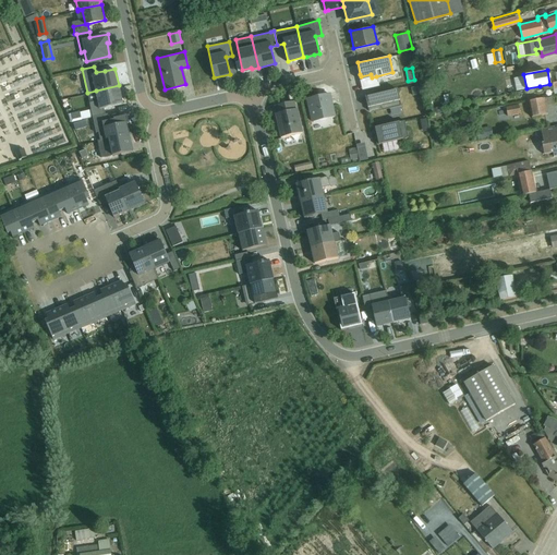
[(361,76),(360,74),(359,74),(362,88),(378,84),(376,76),(372,77),(371,74),(361,76)]
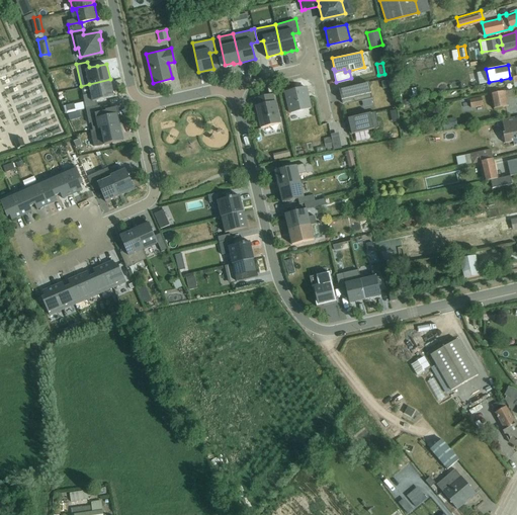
[(388,78),(381,80),(382,87),(390,85),(388,78)]
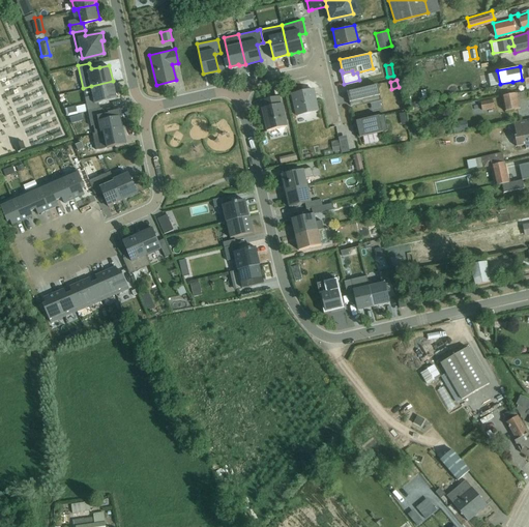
[(113,81),(91,86),(92,93),(84,96),(87,109),(87,110),(99,107),(98,100),(106,99),(116,97),(113,81)]
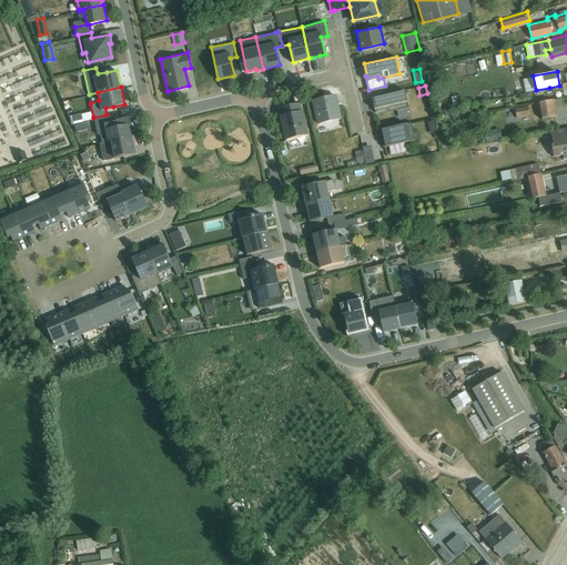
[(388,92),(371,96),(374,111),(385,109),(388,108),(388,110),(407,107),(404,89),(388,92)]
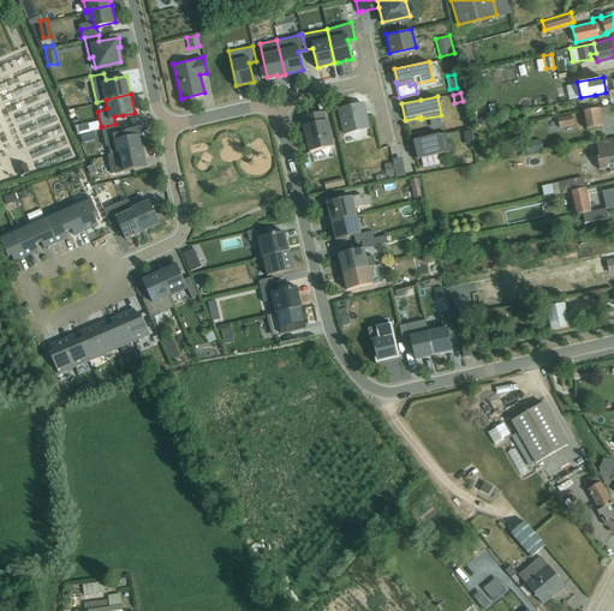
[(362,101),(338,106),(344,132),(368,127),(362,101)]
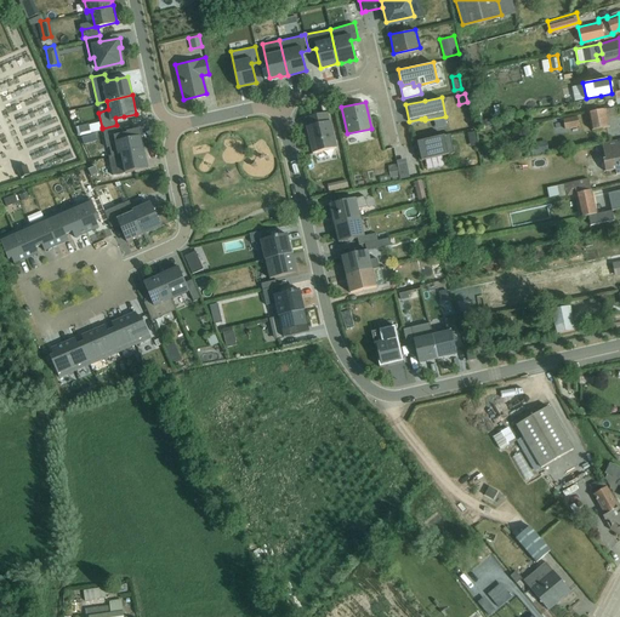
[(604,107),(587,110),(591,129),(608,125),(607,115),(615,114),(613,106),(604,107)]
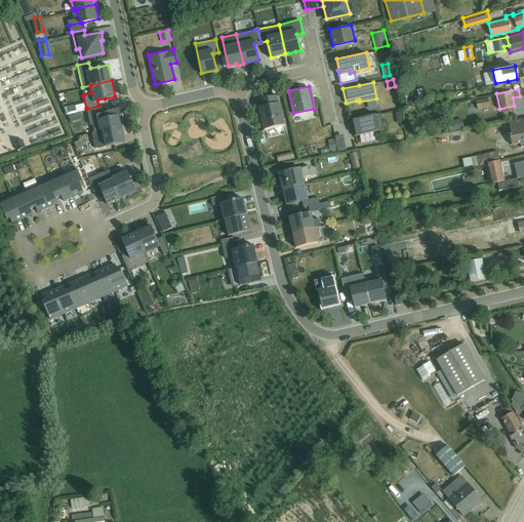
[(276,93),(257,97),(259,106),(258,106),(264,128),(284,123),(279,102),(278,102),(276,93)]
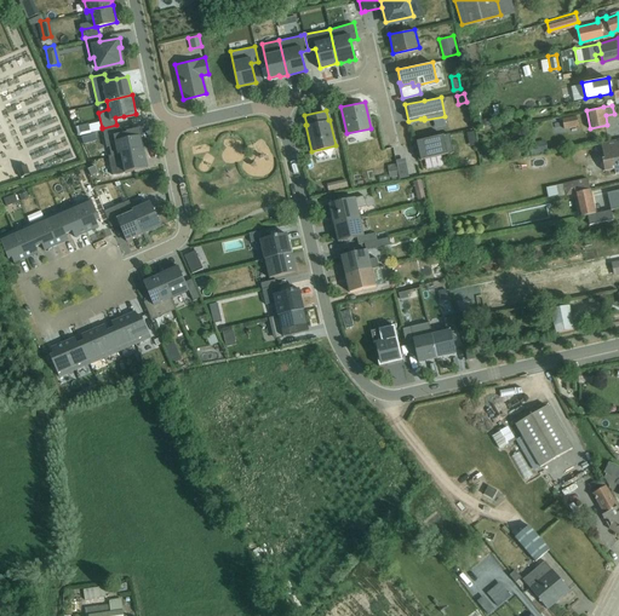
[(575,114),(561,116),(563,126),(578,124),(575,114)]
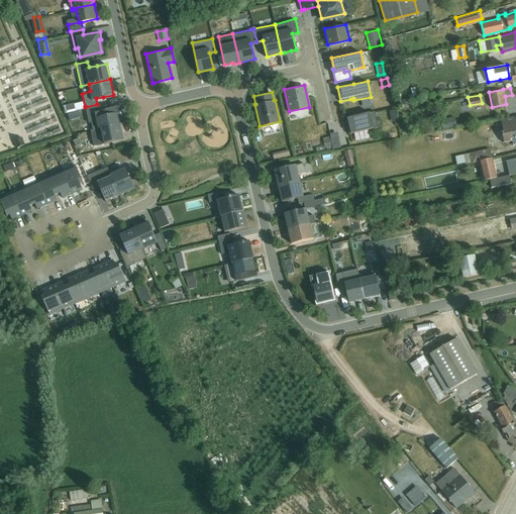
[(73,102),(63,104),(65,111),(75,109),(75,108),(73,102)]
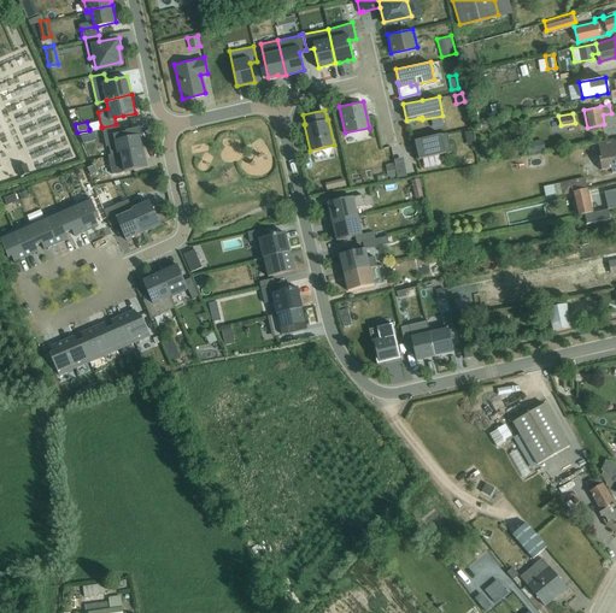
[(116,124),(101,128),(105,145),(109,145),(110,152),(142,146),(142,145),(140,135),(141,135),(140,125),(124,129),(125,130),(119,131),(118,124),(116,124)]
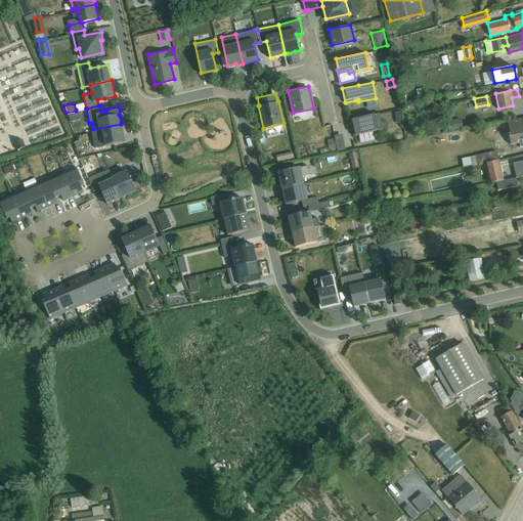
[(85,127),(81,110),(71,112),(75,130),(85,127)]
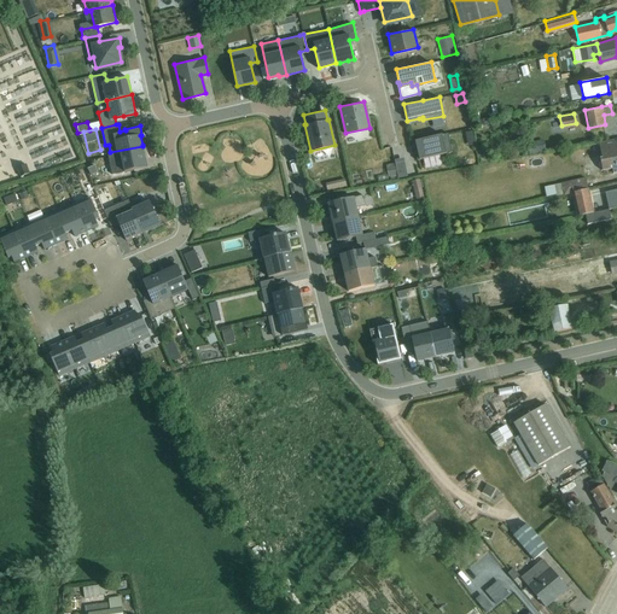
[(471,129),(464,130),(467,144),(473,142),(471,129)]
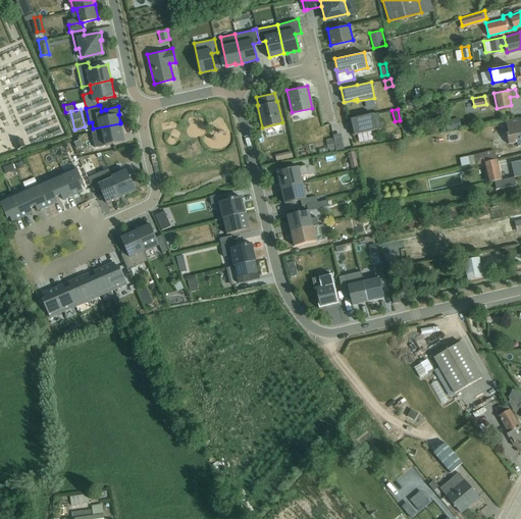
[(377,111),(348,118),(350,118),(354,133),(352,133),(352,134),(381,126),(377,111)]
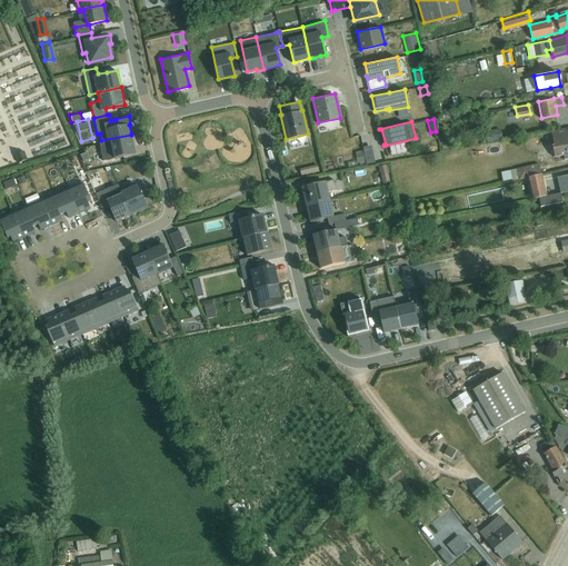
[(564,158),(567,156),(567,126),(550,129),(554,144),(551,144),(554,156),(562,154),(564,158)]
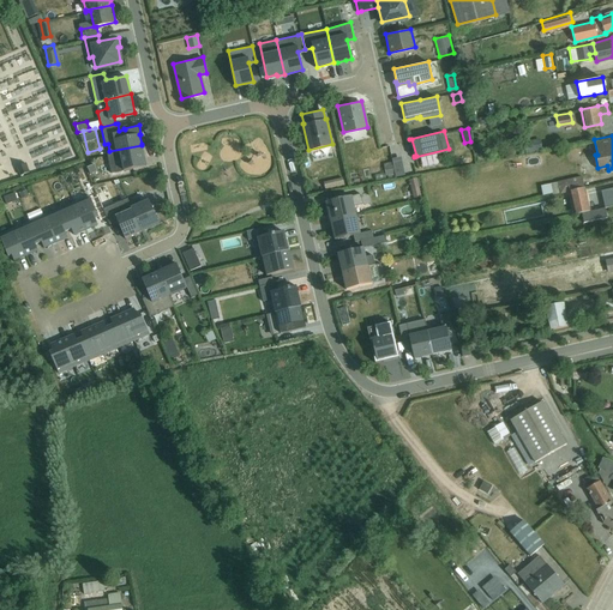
[(523,140),(524,151),(541,148),(539,137),(526,139),(526,140),(523,140)]
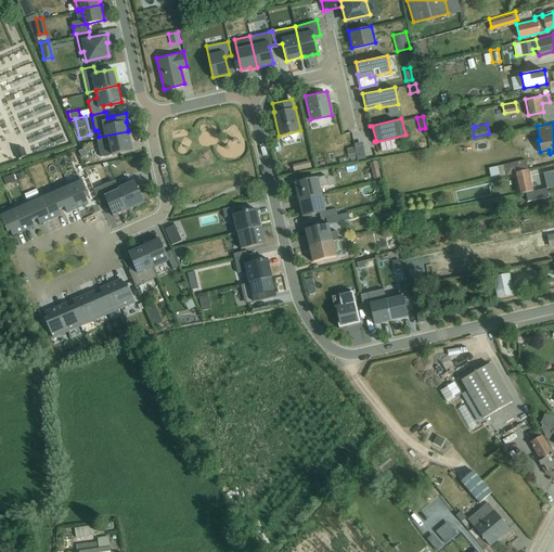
[(99,137),(97,138),(100,155),(119,151),(131,149),(130,140),(128,131),(99,137)]
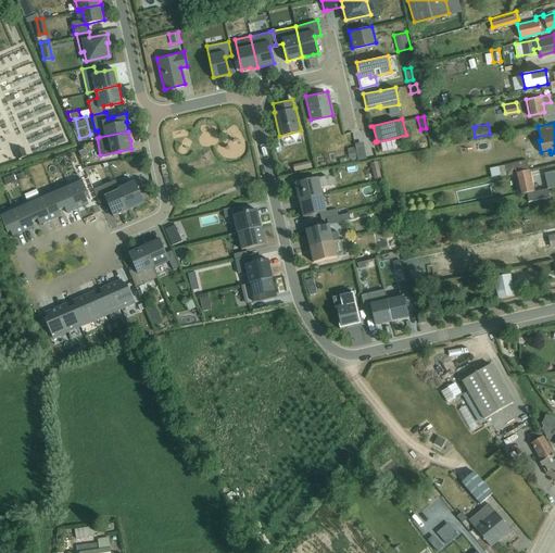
[(22,143),(19,137),(11,140),(14,147),(22,143)]
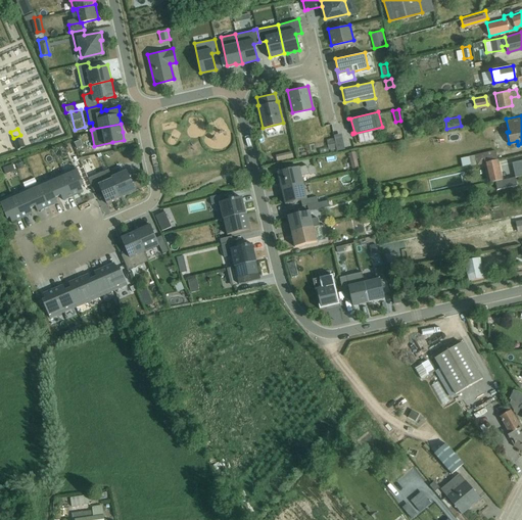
[(21,137),(13,140),(16,148),(25,145),(21,137)]
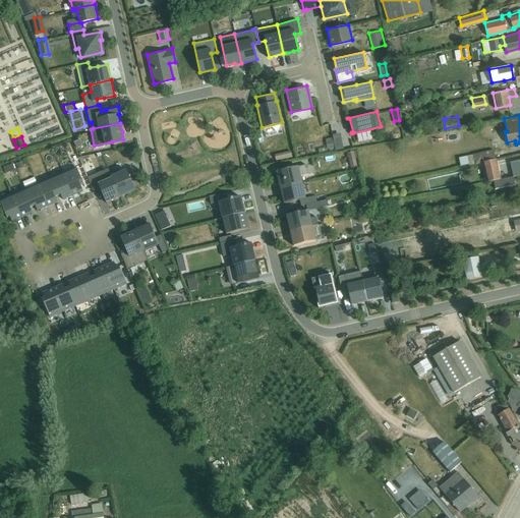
[(77,137),(72,139),(74,141),(76,146),(81,144),(78,136),(77,137)]
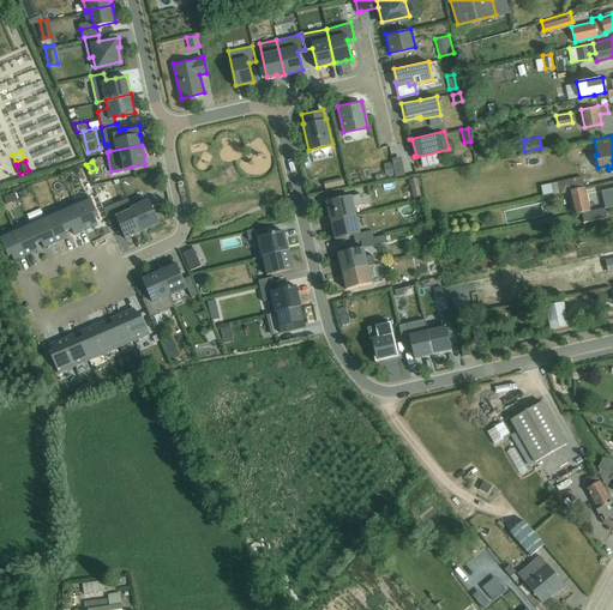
[(343,174),(325,177),(326,183),(344,180),(343,174)]
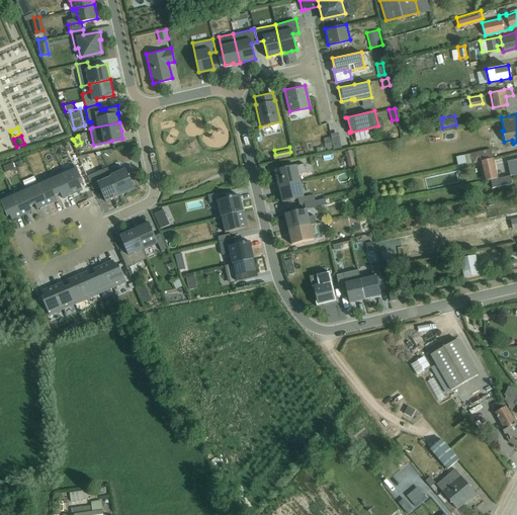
[(480,160),(492,157),(491,147),(469,151),(469,152),(456,154),(457,163),(464,161),(465,163),(471,162),(480,160)]
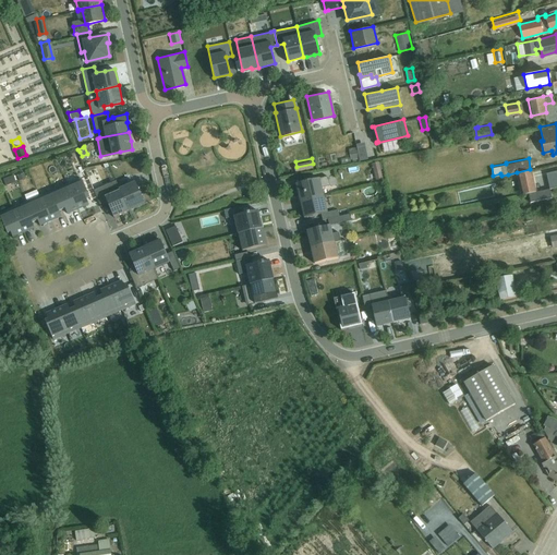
[(377,160),(371,161),(373,170),(379,169),(377,160)]
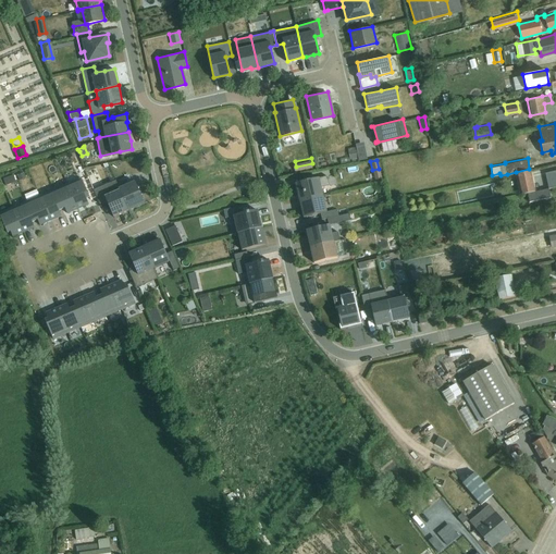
[(529,169),(516,172),(520,193),(534,189),(530,169),(529,169)]
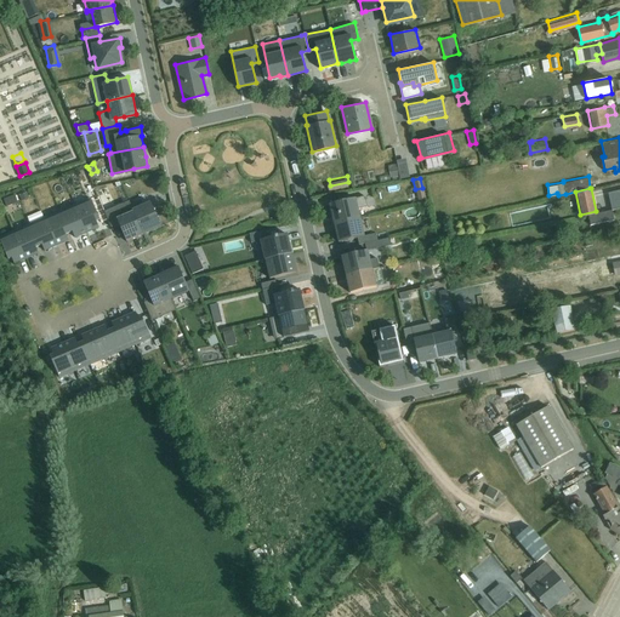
[(612,209),(619,205),(619,188),(608,192),(612,209)]
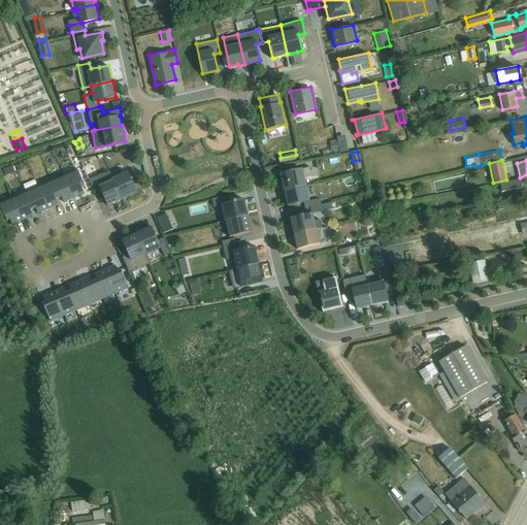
[(11,164),(2,167),(4,174),(14,171),(11,164)]
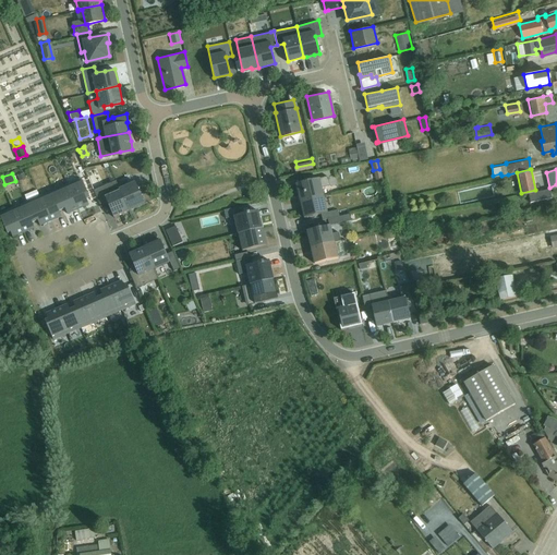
[(300,198),(323,193),(321,185),(329,184),(327,176),(295,182),(300,198)]
